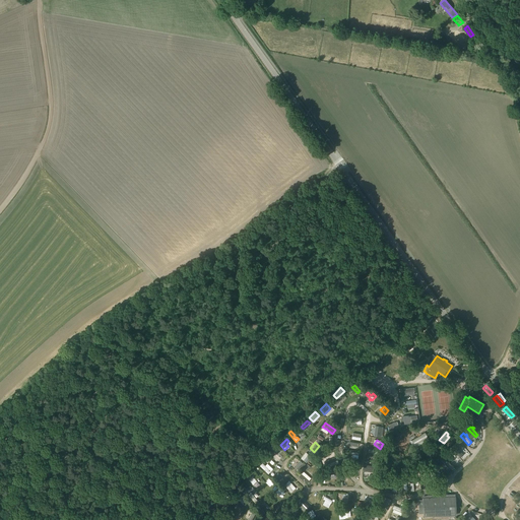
[(404,455),(404,452),(407,452),(406,442),(397,443),(399,456),(404,455)]
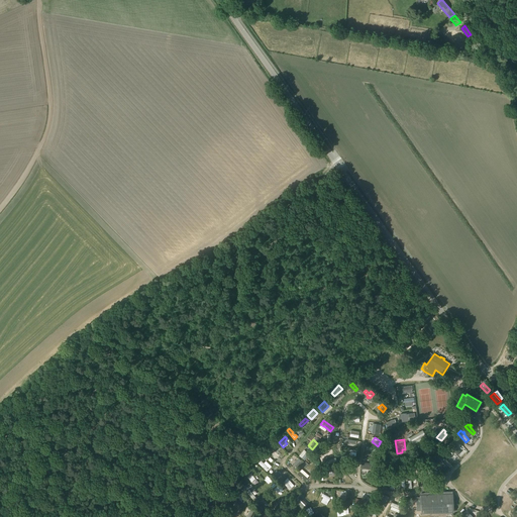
[(425,443),(422,446),(430,454),(432,451),(425,443)]
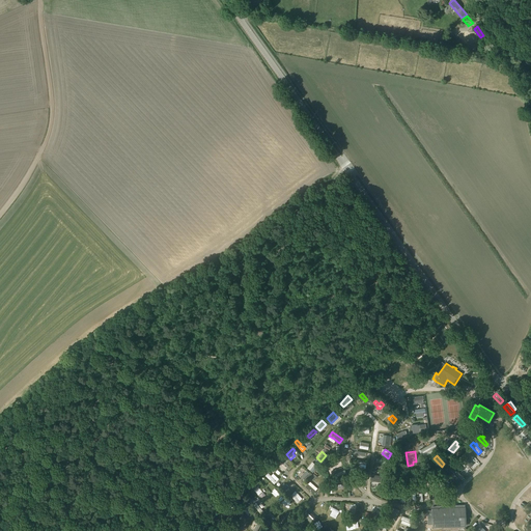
[(466,456),(463,458),(469,467),(472,465),(468,459),(469,458),(468,456),(467,457),(466,456)]
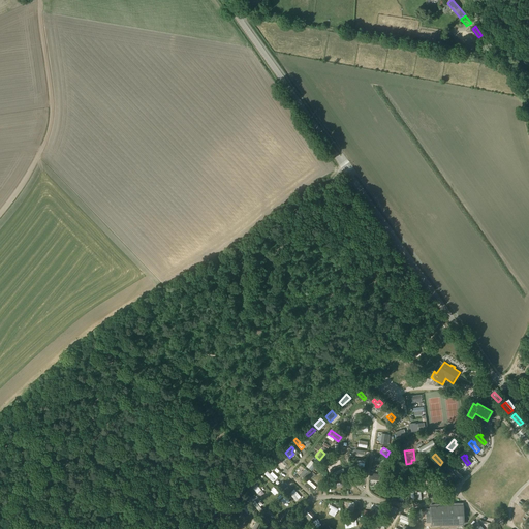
[(455,458),(450,461),(458,470),(462,467),(455,458)]
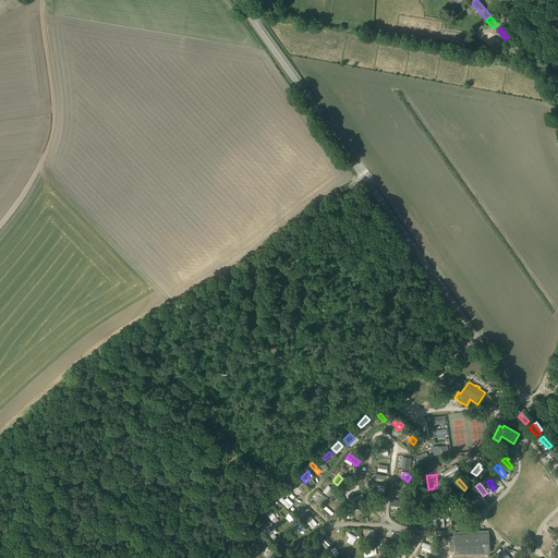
[(329,486),(323,493),(328,497),(336,488),(332,485),(330,488),(329,486)]
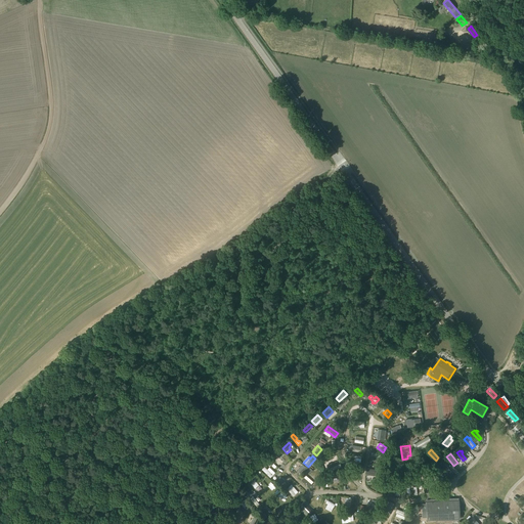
[(281,468),(285,465),(279,460),(276,462),(281,468)]
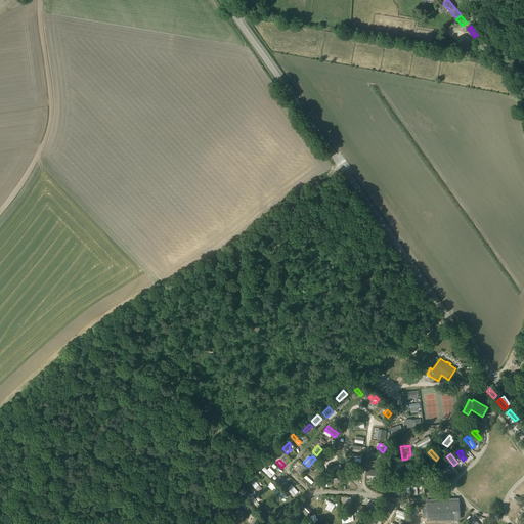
[(440,461),(438,463),(445,471),(447,469),(443,464),(445,463),(443,461),(441,462),(440,461)]
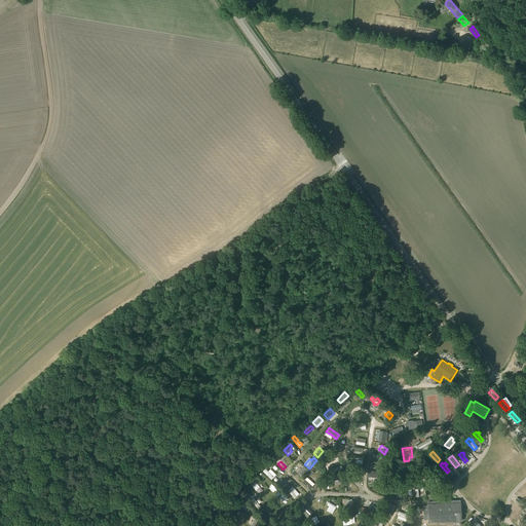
[(303,466),(297,472),(301,476),(308,470),(306,467),(304,468),(303,466)]
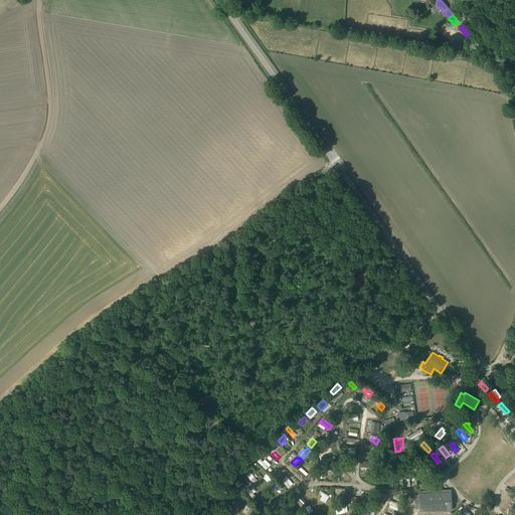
[(270,465),(265,460),(263,462),(260,459),(258,462),(266,470),(270,465)]
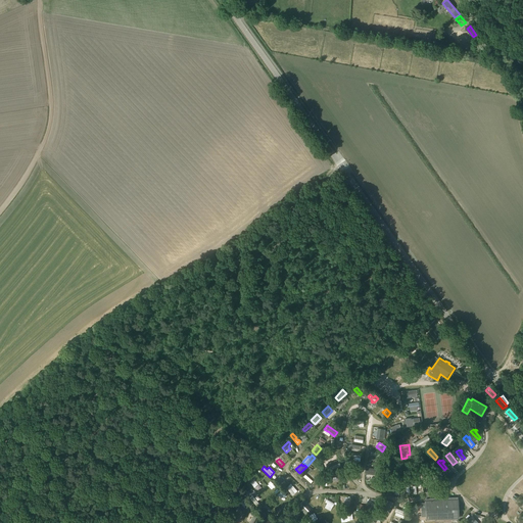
[(431,470),(429,472),(436,482),(439,480),(434,474),(435,473),(433,470),(432,471),(431,470)]
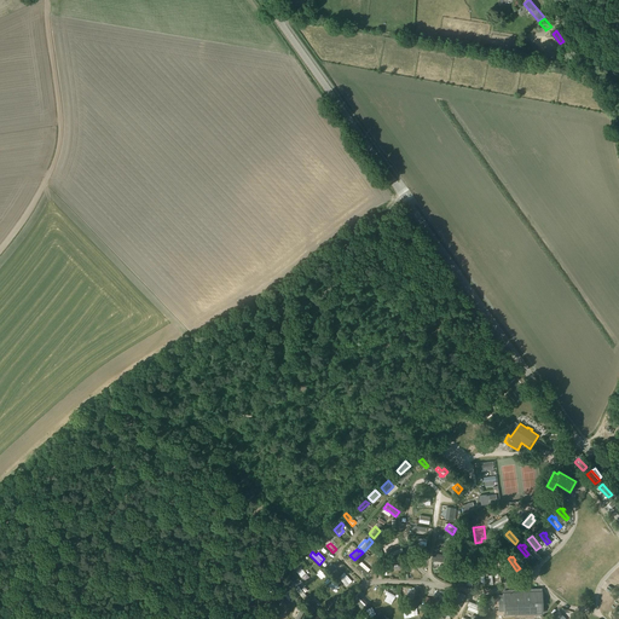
[(354,563),(353,566),(354,567),(353,567),(359,571),(358,572),(359,573),(360,572),(364,576),(366,572),(369,570),(359,561),(357,563),(356,565),(354,563)]
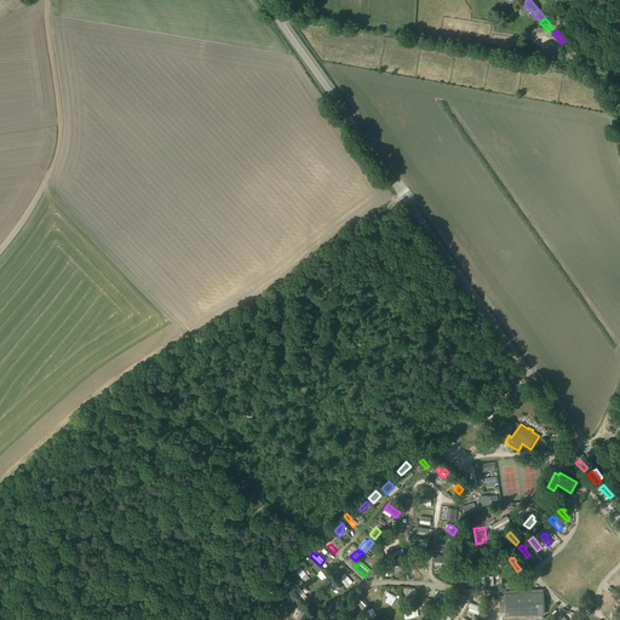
[(446,563),(440,570),(442,573),(446,569),(448,572),(452,567),(446,563)]
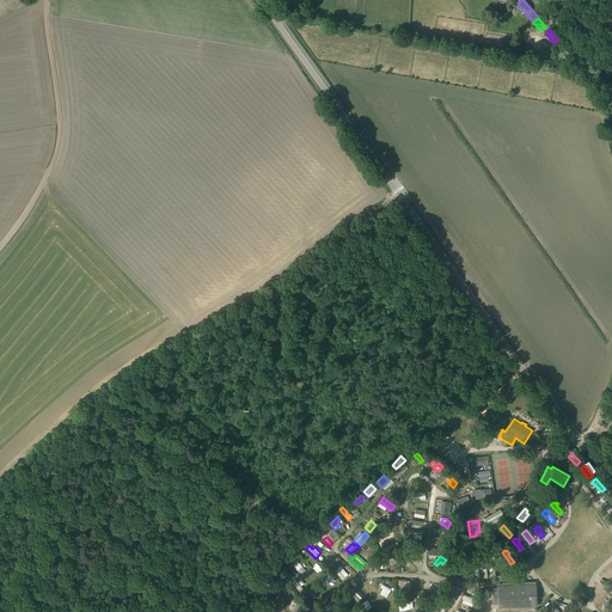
[(450,561),(442,569),(446,571),(448,568),(451,569),(454,565),(452,563),(450,561)]
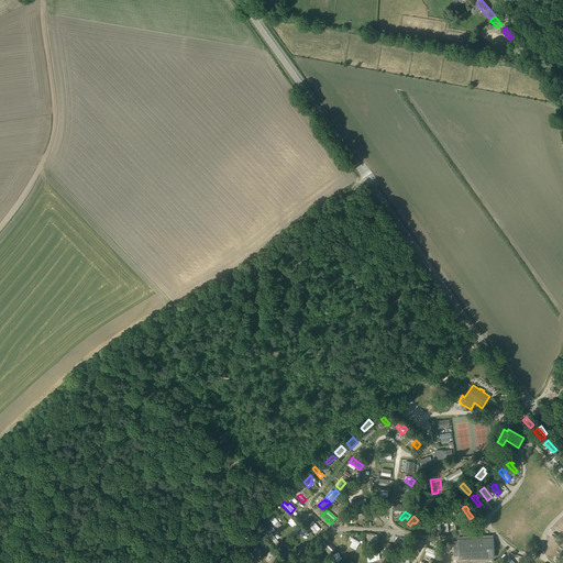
[(277,517),(272,520),(276,526),(280,522),(277,517)]
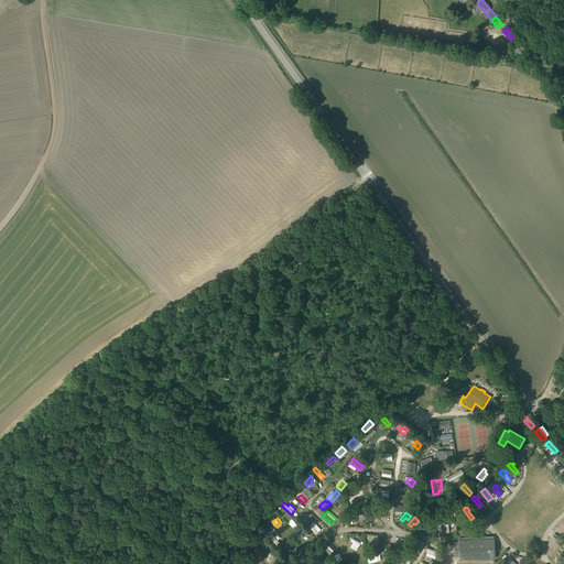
[(421,520),(416,530),(420,531),(421,528),(424,529),(425,524),(423,523),(423,522),(421,520)]
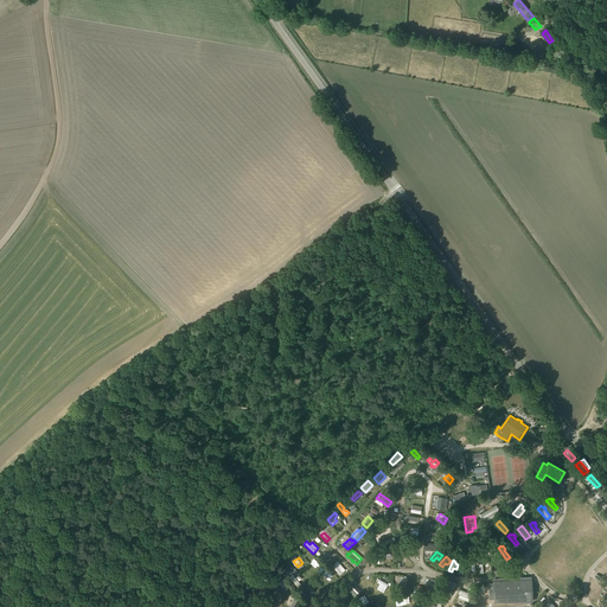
[(336,564),(333,567),(340,575),(345,570),(338,562),(336,564)]
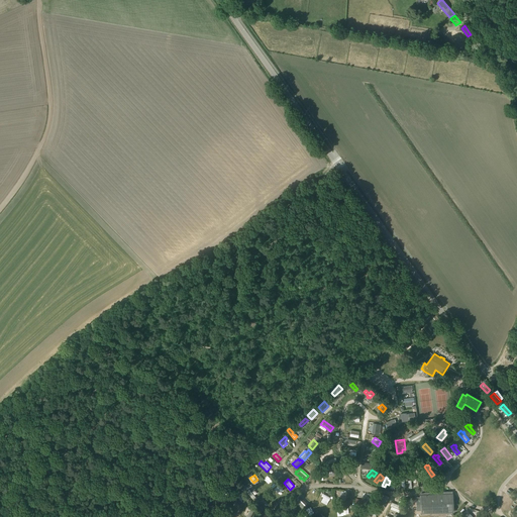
[(277,490),(282,494),(286,490),(281,486),(277,490)]
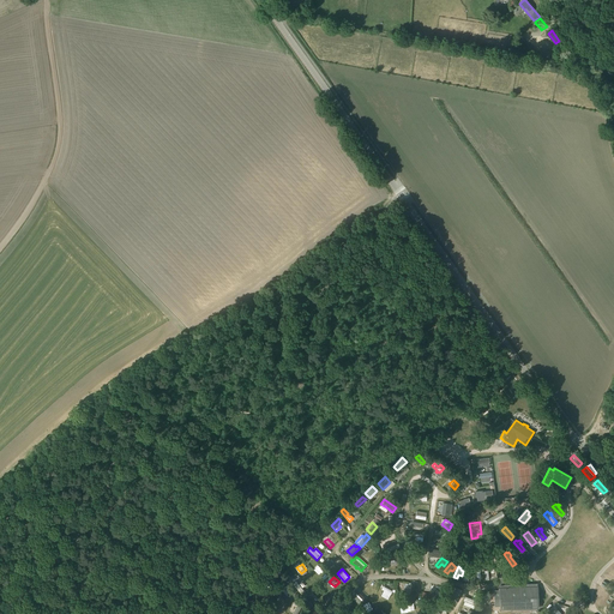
[(407,582),(404,596),(408,596),(411,597),(415,584),(407,582)]
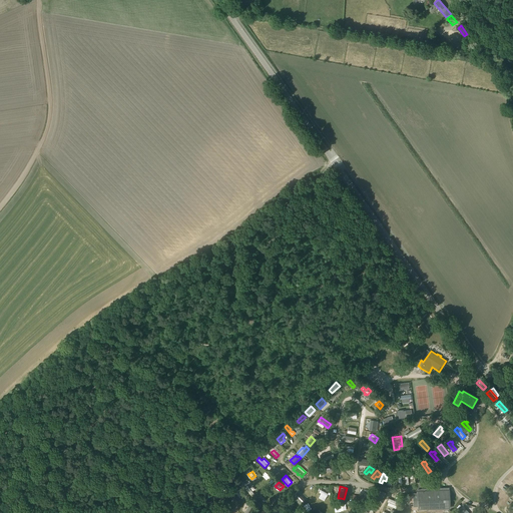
[(418,494),(414,494),(414,506),(418,506),(419,509),(450,508),(449,490),(418,491),(418,494)]
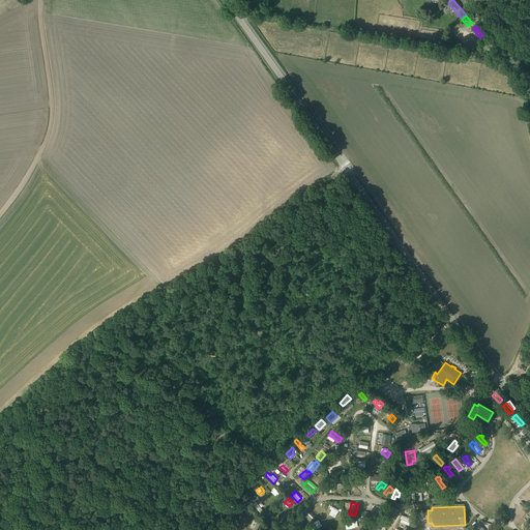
[(370,510),(369,514),(379,518),(380,513),(375,512),(376,510),(372,509),(371,510),(370,510)]
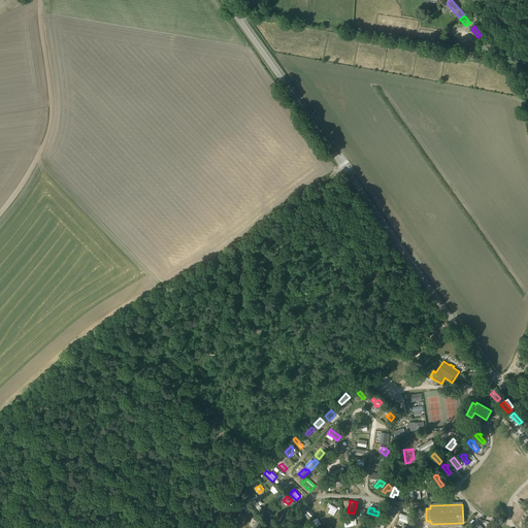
[(300,516),(298,523),(304,525),(307,519),(300,516)]
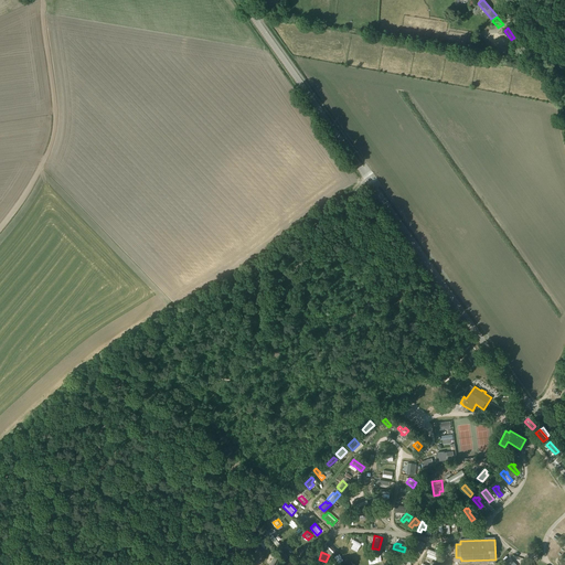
[(403,556),(401,560),(408,564),(411,561),(407,560),(408,557),(404,554),(403,556)]
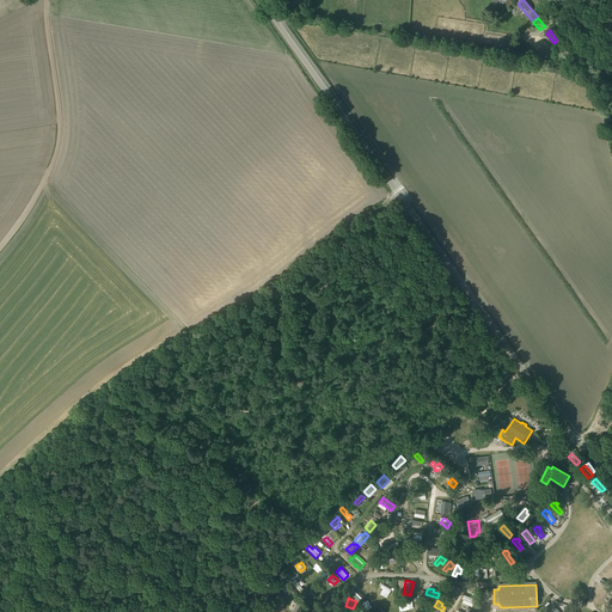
[(236,601),(226,607),(228,610),(230,611),(232,611),(239,609),(238,607),(236,605),(237,604),(236,601)]
